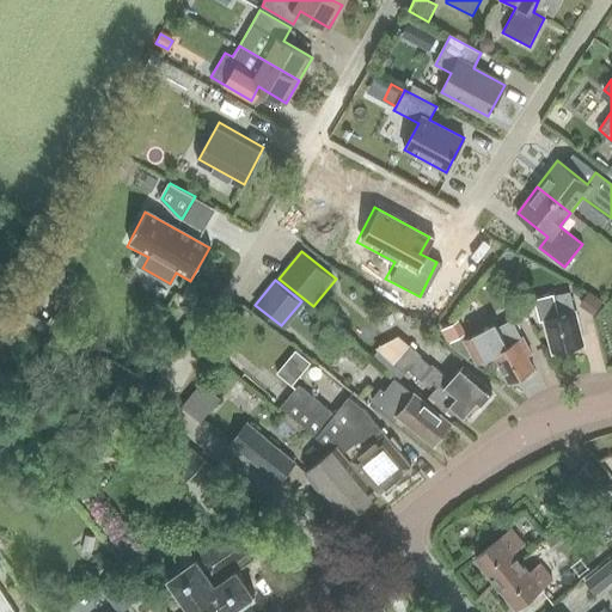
[(593,313),(601,301),(588,292),(580,304),(593,313)]
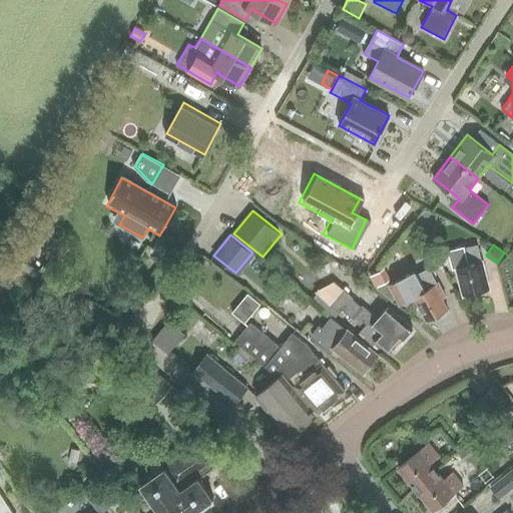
[(457,267),(464,296),(489,290),(478,245),(449,253),(452,269),(457,267)]
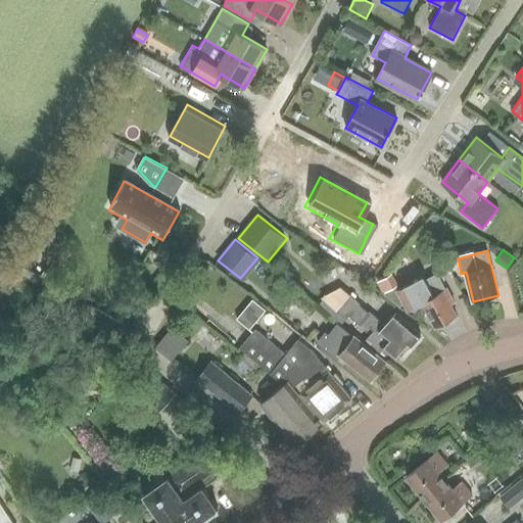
[(455,301),(446,287),(445,287),(437,272),(425,279),(423,275),(397,289),(408,308),(419,302),(424,312),(427,311),(435,326),(444,321),(448,323),(454,320),(455,316),(457,315),(450,303),(455,301)]
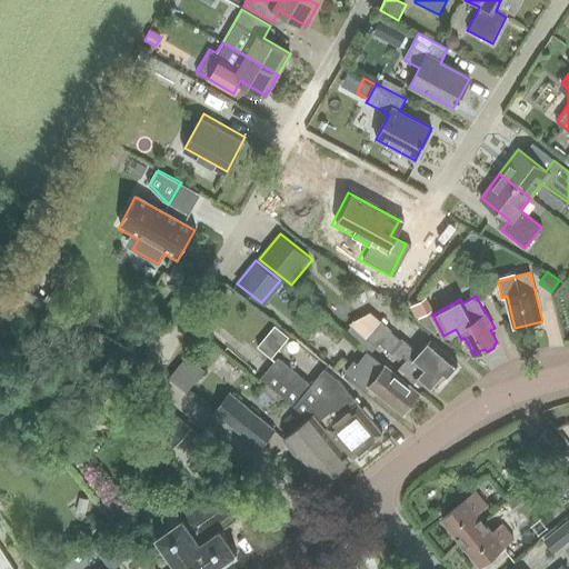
[(423,299),(410,307),(417,319),(430,311),(423,299)]
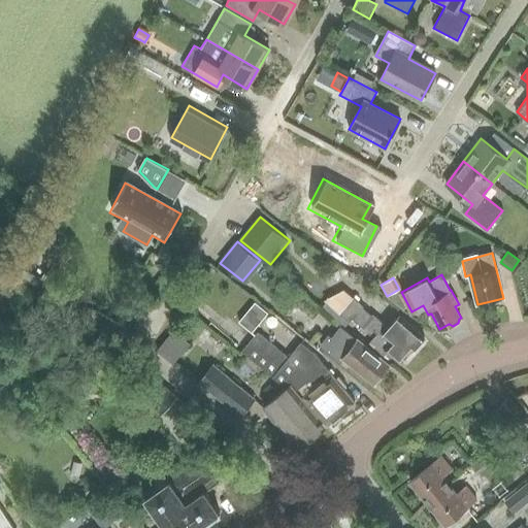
[(372,329),(377,333),(369,341),(385,355),(388,351),(401,361),(415,347),(419,347),(422,342),(422,338),(424,336),(399,315),(389,326),(372,312),(371,315),(362,306),(363,304),(353,296),(352,297),(351,298),(339,312),(352,322),(353,320),(370,332),(372,329)]
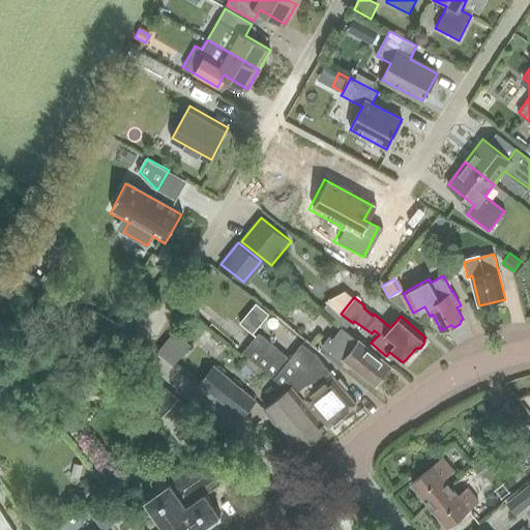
[(244,321),(259,332),(275,312),(261,300),(244,321)]
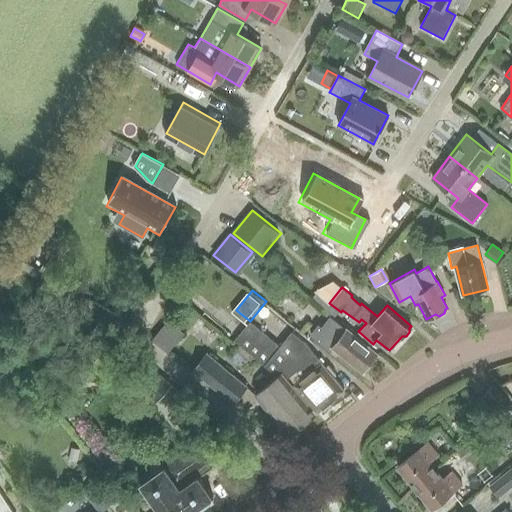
[(168,352),(183,333),(167,321),(152,340),(168,352)]
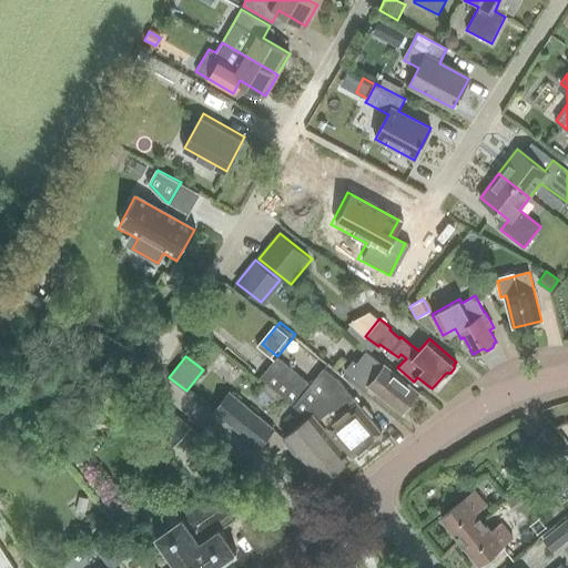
[(352,456),(381,432),(368,417),(371,416),(362,405),(361,407),(337,379),(324,369),(312,385),(276,357),(261,376),(305,414),(312,408),(320,418),(322,416),(335,434),(334,436),(352,456)]
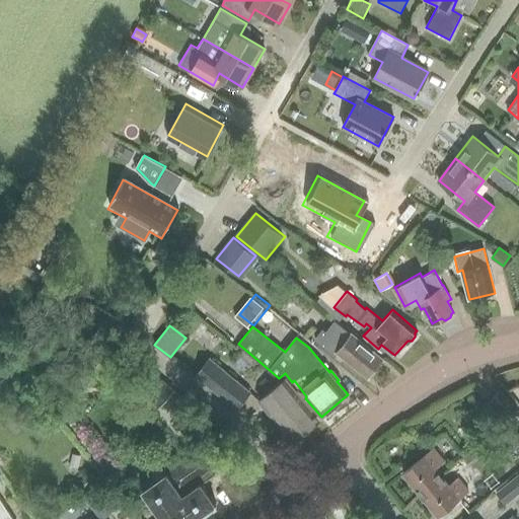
[(368,375),(382,358),(350,332),(342,343),(326,330),(319,341),(335,353),(337,350),(368,375)]
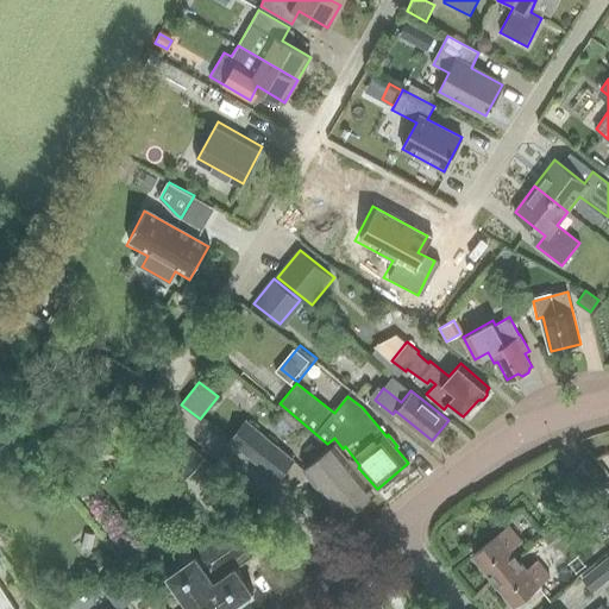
[(248,419),(231,439),(278,478),(296,458),(248,419)]
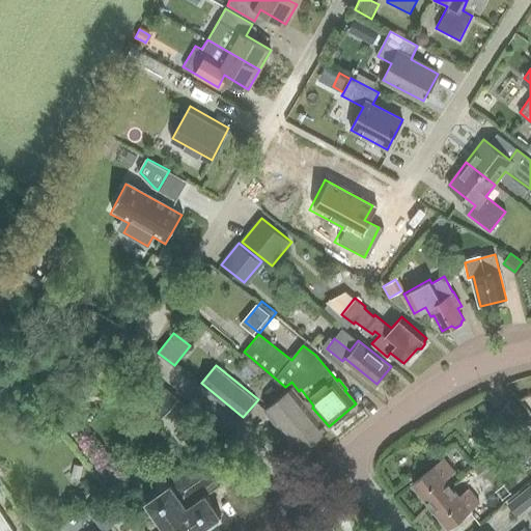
[(164,418),(178,400),(159,384),(143,402),(164,418)]
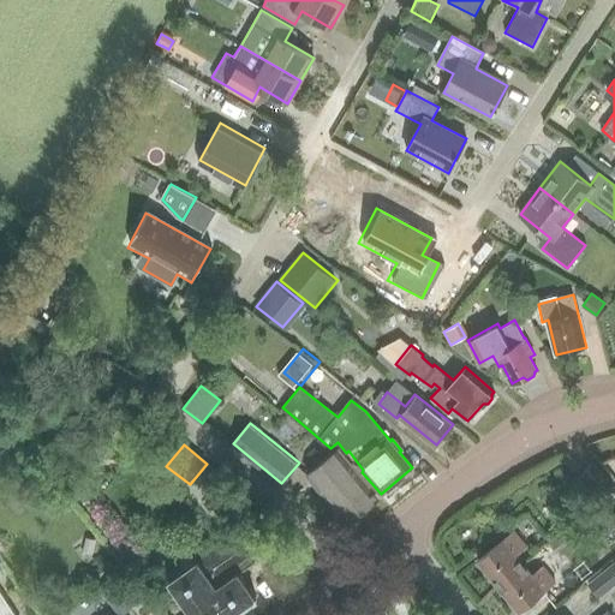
[(346,521),(376,496),(338,448),(308,473),(346,521)]
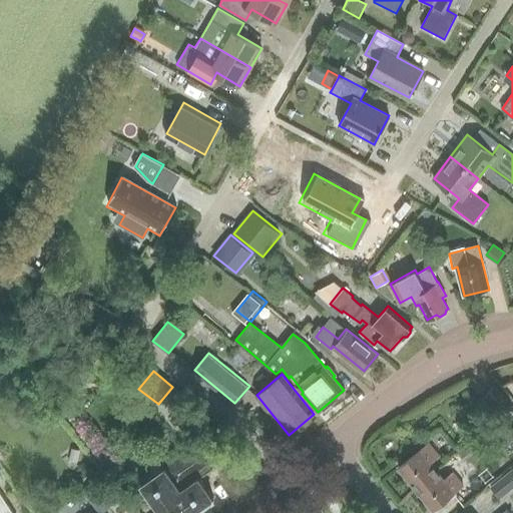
[(489,423),(511,406),(496,387),(474,403),(489,423)]
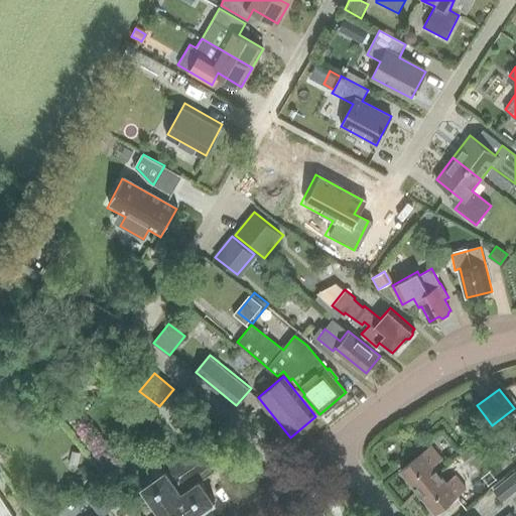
[(200,480),(231,458),(215,435),(213,436),(203,428),(195,433),(203,444),(141,488),(160,515),(196,515),(215,502),(200,480)]
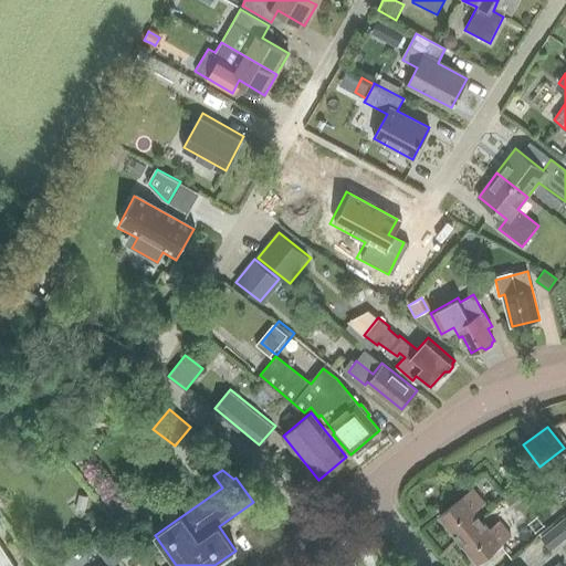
[(441,515),(460,538),(483,520),(475,511),(485,502),(473,489),(441,515)]
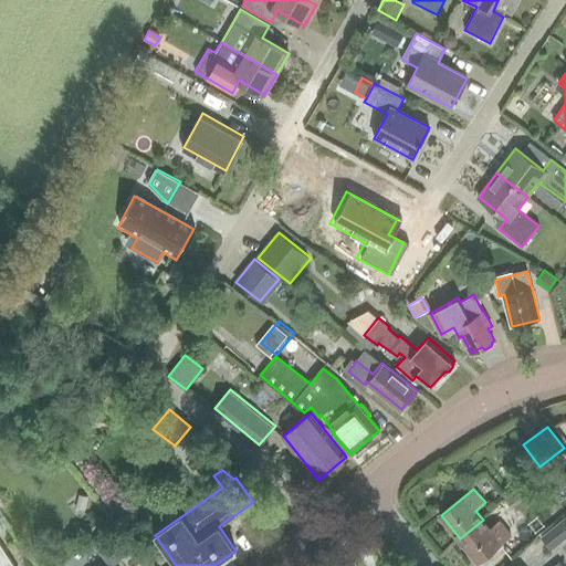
[(534,536),(562,514),(552,502),(524,523),(534,536)]
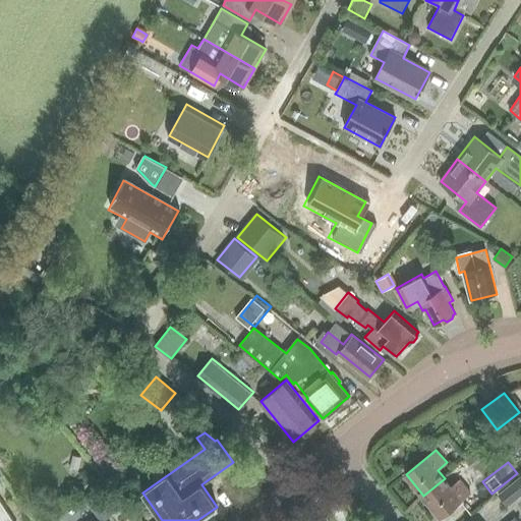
[(508,507),(520,495),(520,476),(498,495),(508,507)]
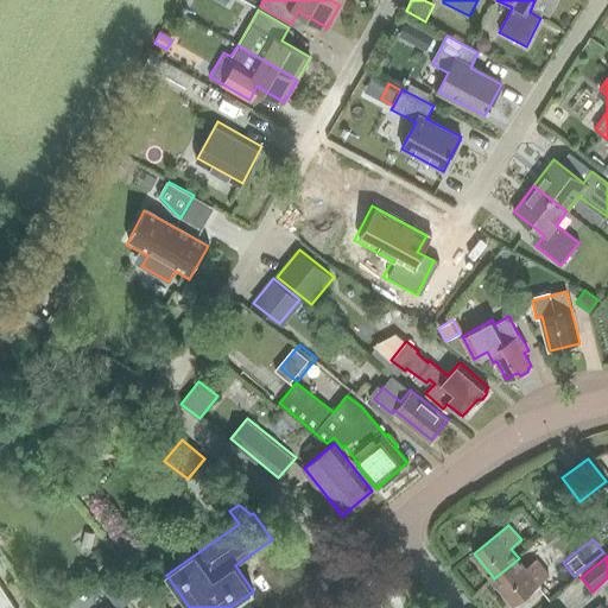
[(514,603),(550,576),(537,559),(526,568),(519,558),(494,578),(514,603)]
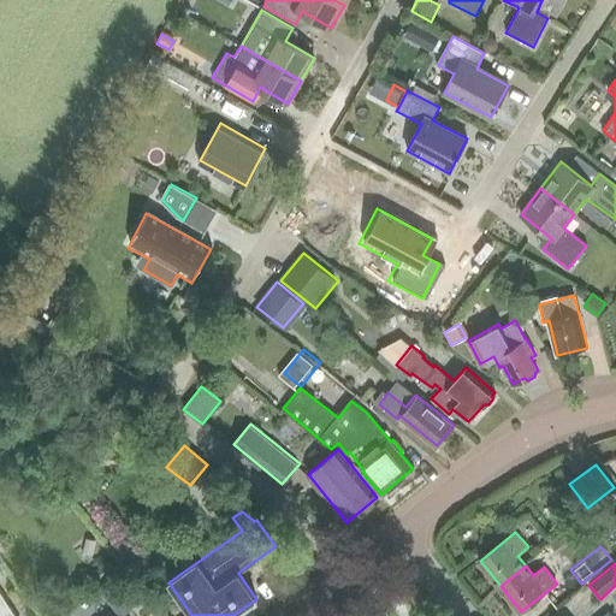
[(119,615),(131,605),(113,581),(101,591),(119,615)]
